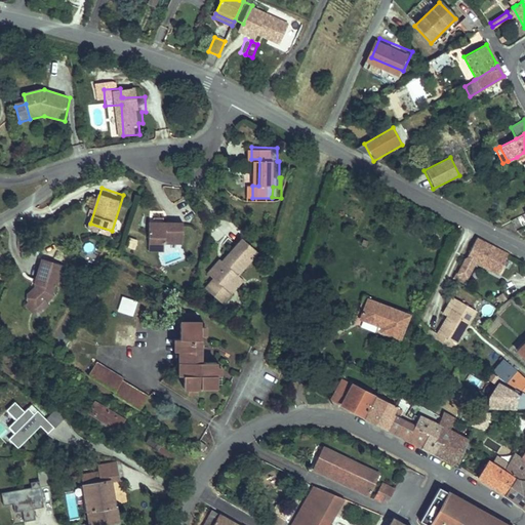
[(524,213),(514,220),(518,229),(524,225),(524,213)]
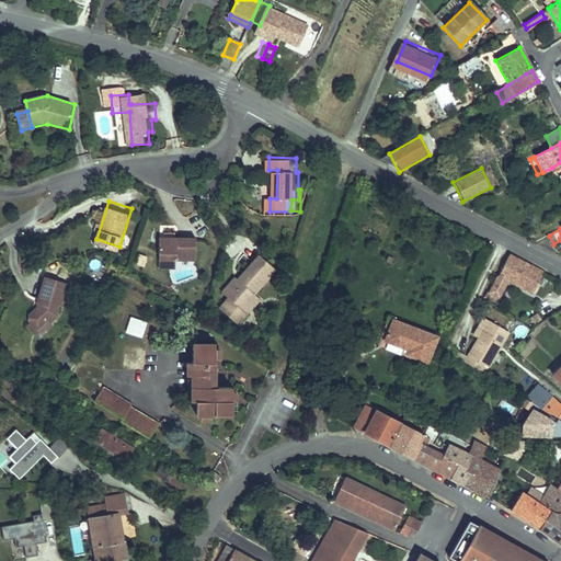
[(199,241),(161,240),(160,263),(182,264),(199,264),(199,241)]
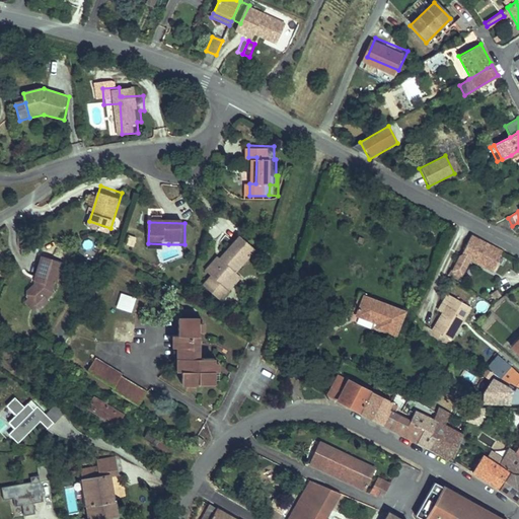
[(504,251),(470,233),(461,252),(453,268),(463,274),(471,258),(494,271),(504,251)]
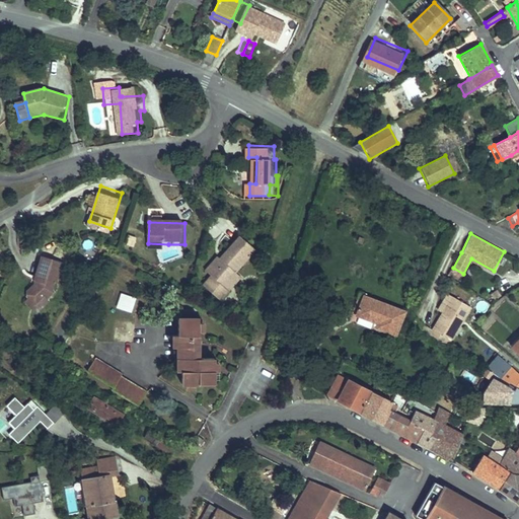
[(241,274),(262,252),(246,238),(235,249),(238,252),(237,257),(231,265),(226,260),(224,257),(218,265),(221,269),(213,277),(216,280),(207,290),(223,305),(233,295),(227,289),(241,274)]
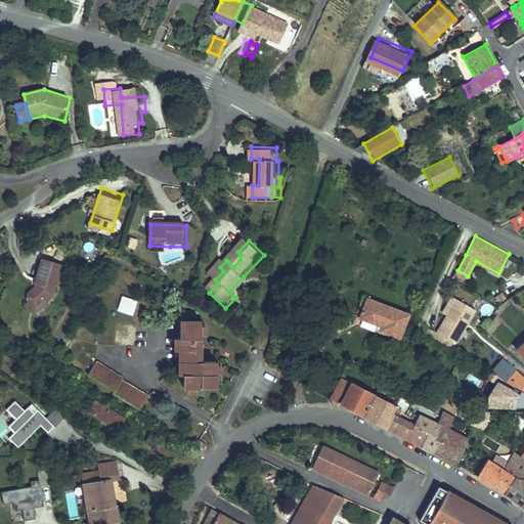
[(170,247),(149,246),(149,254),(170,255),(170,247)]
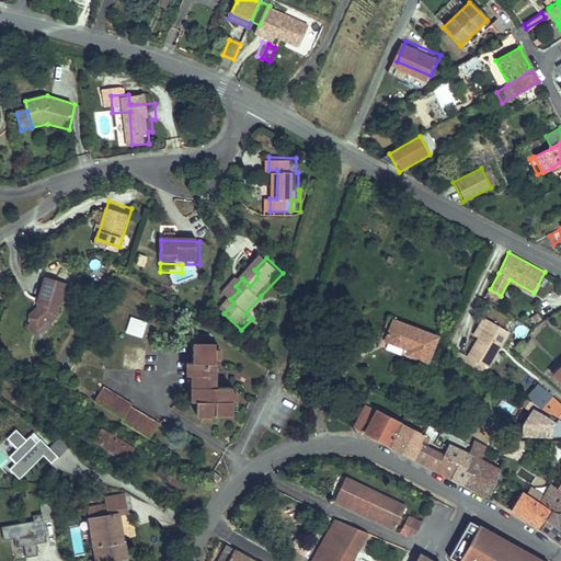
[(258,273),(254,270),(244,281),(250,286),(256,278),(258,273)]
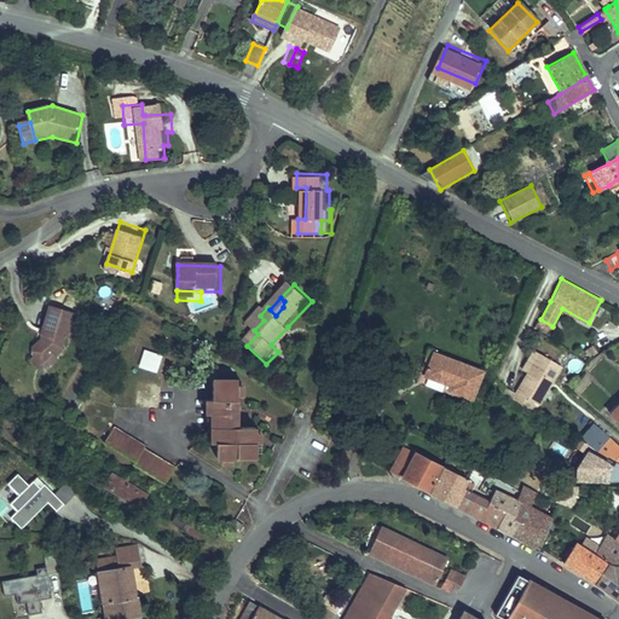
[(68,311),(44,305),(38,328),(42,329),(40,339),(24,351),(23,359),(32,365),(36,360),(38,362),(57,343),(58,334),(62,334),(68,311)]
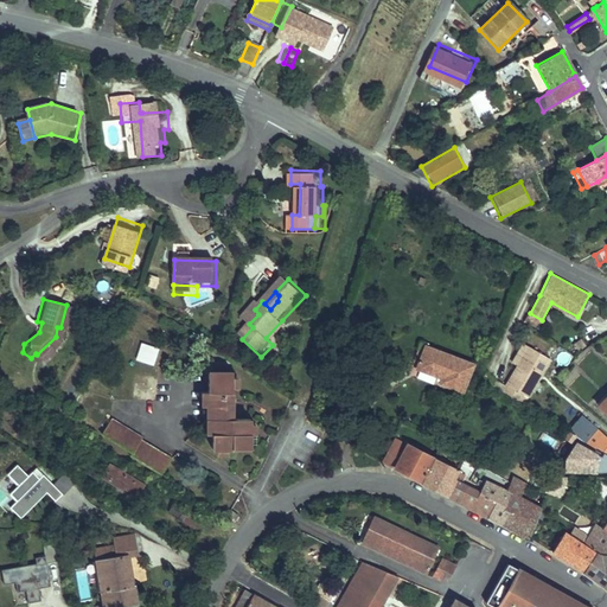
[(249,324),(259,314),(255,310),(246,320),(249,324)]
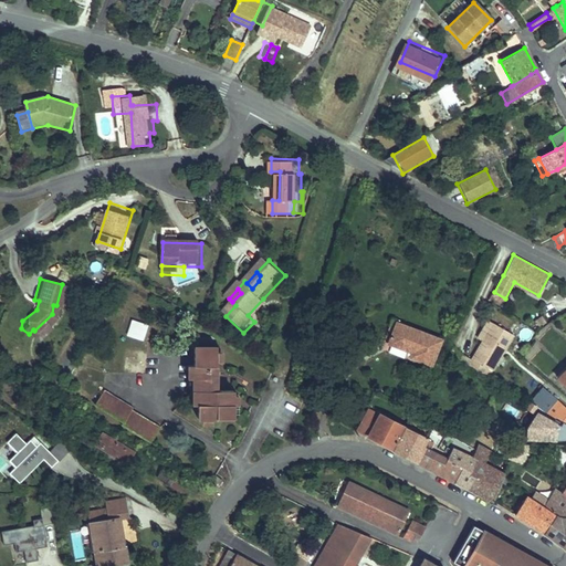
[(494,292),(492,292),(490,296),(502,304),(505,299),(494,292)]
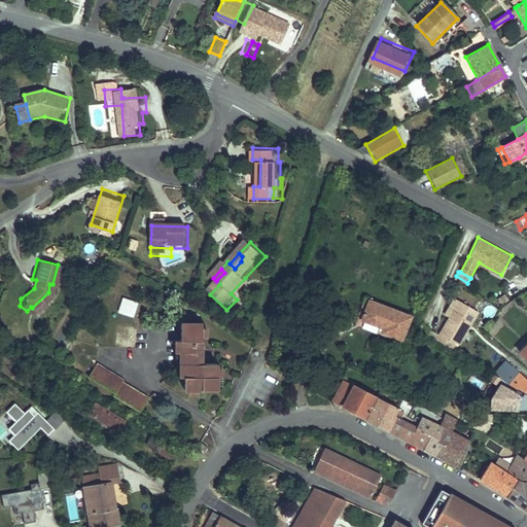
[(245,278),(231,293),(237,300),(251,284),(245,278)]
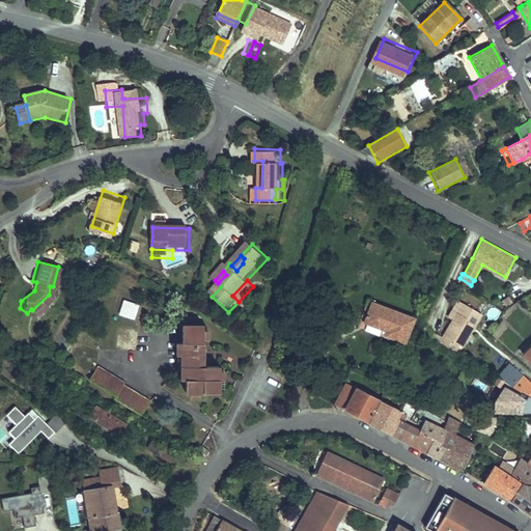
[(452,322),(463,303),(456,300),(446,317),(452,322)]
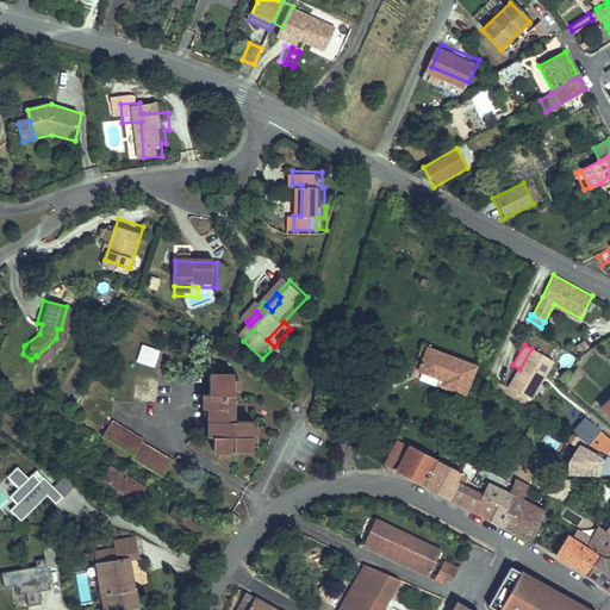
[(141,346),(135,363),(154,369),(160,352),(141,346)]
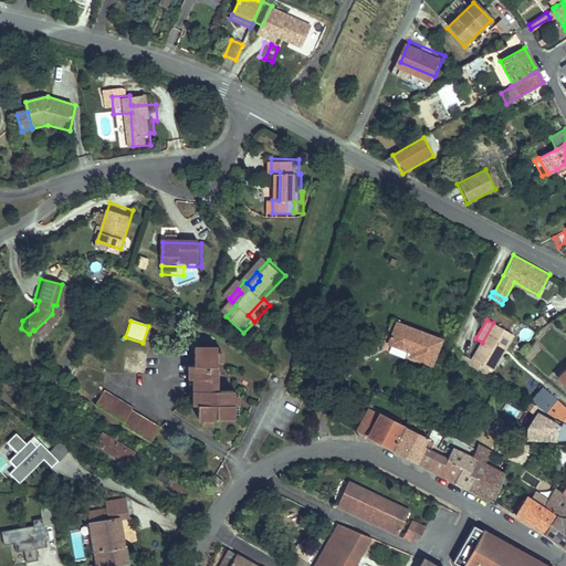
[(441,341),(397,323),(394,331),(387,328),(383,341),(408,350),(409,347),(412,348),(410,356),(432,365),(441,341)]
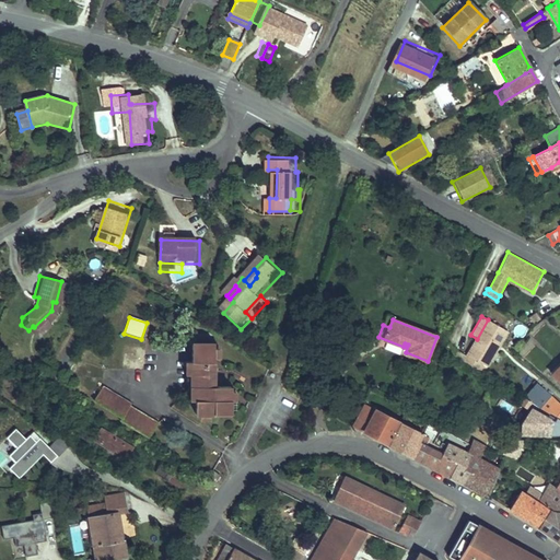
[(477,339),(464,362),(480,372),(486,363),(489,365),(509,331),(488,319),(477,339)]
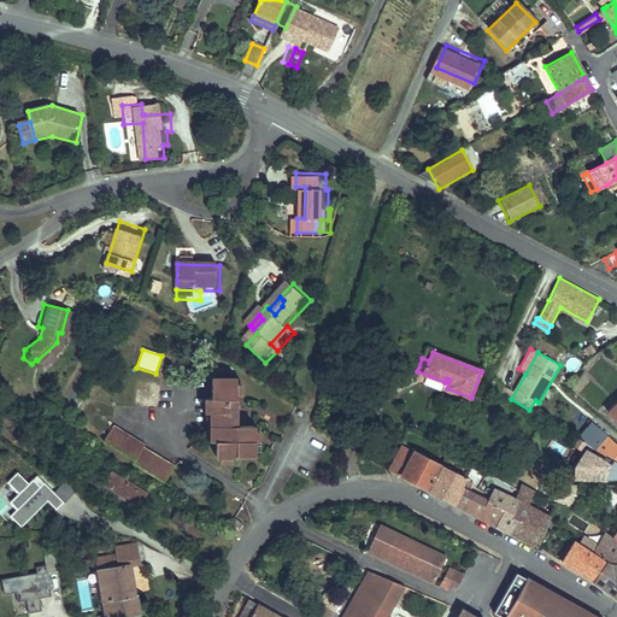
[(31,364),(23,358),(17,366),(23,371),(31,364)]
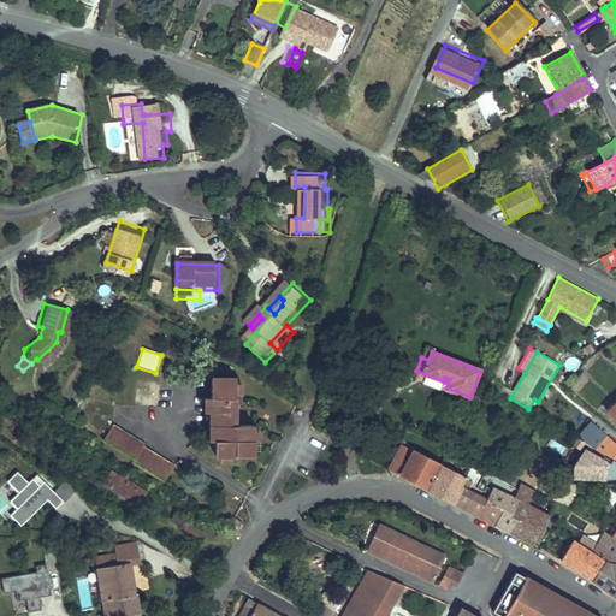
[(232,422),(230,372),(206,373),(207,422),(212,422),(213,455),(254,454),(253,421),(232,422)]
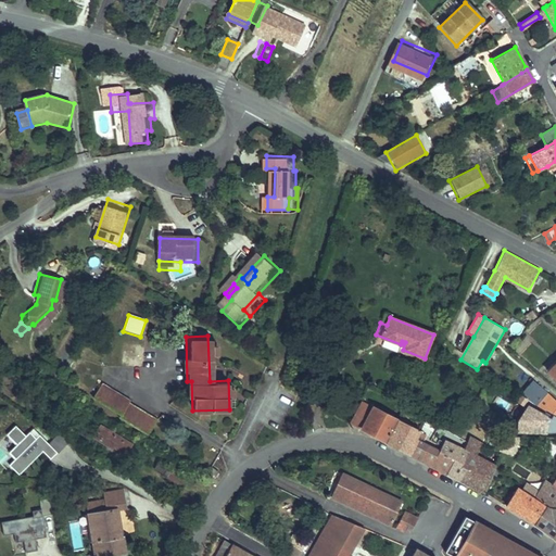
[(126,393),(113,386),(103,401),(116,408),(115,413),(143,431),(153,415),(126,399),(126,393)]
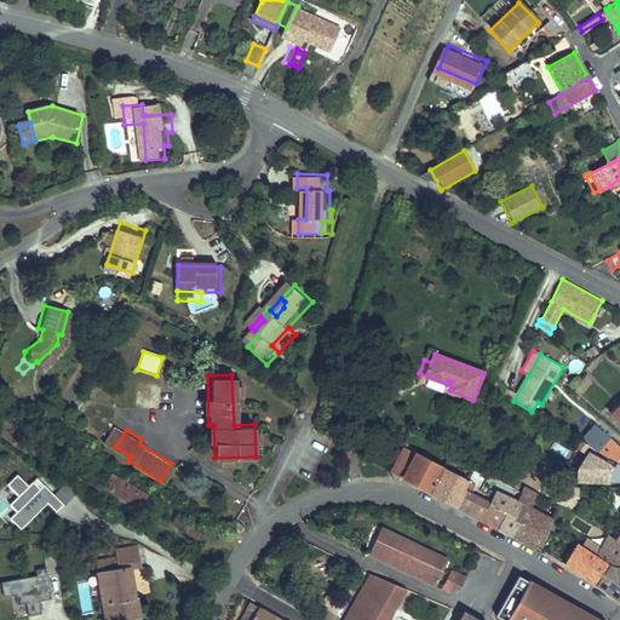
[(600,451),(619,463),(619,443),(612,438),(607,440),(600,451)]
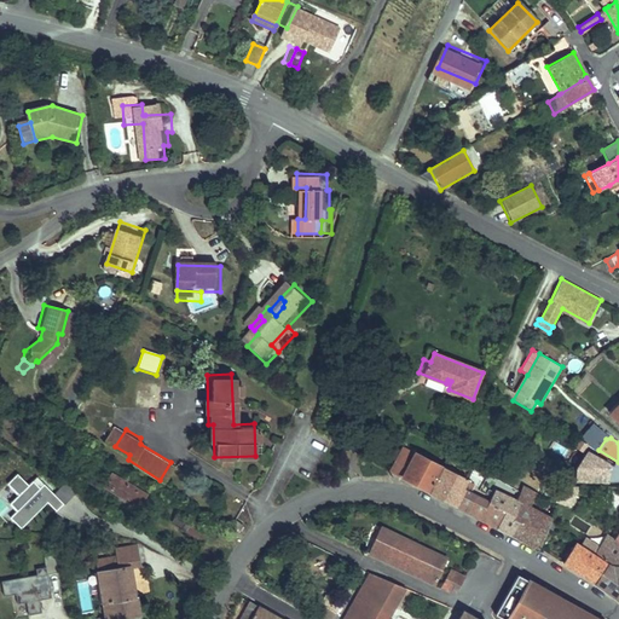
[(583,451),(588,444),(582,440),(578,446),(577,446),(583,451)]
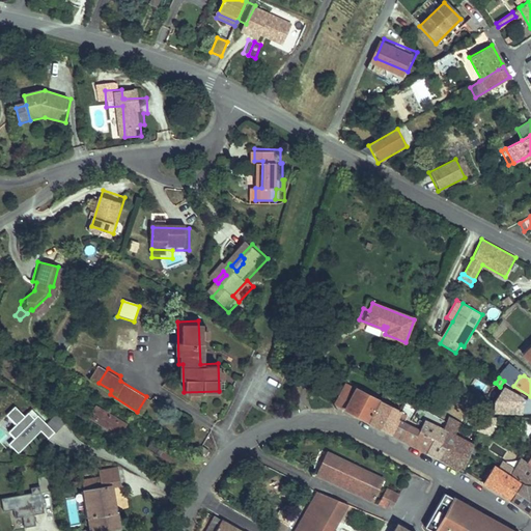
[(369,421),(380,401),(343,384),(334,403),(369,421)]
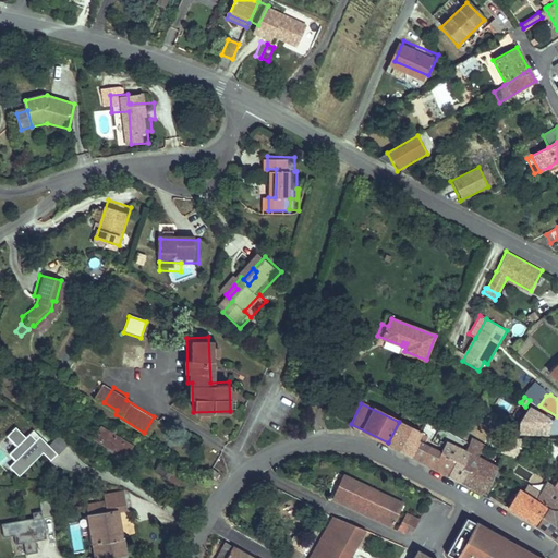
[(421,434),(399,422),(388,443),(411,456),(420,437),(421,434)]
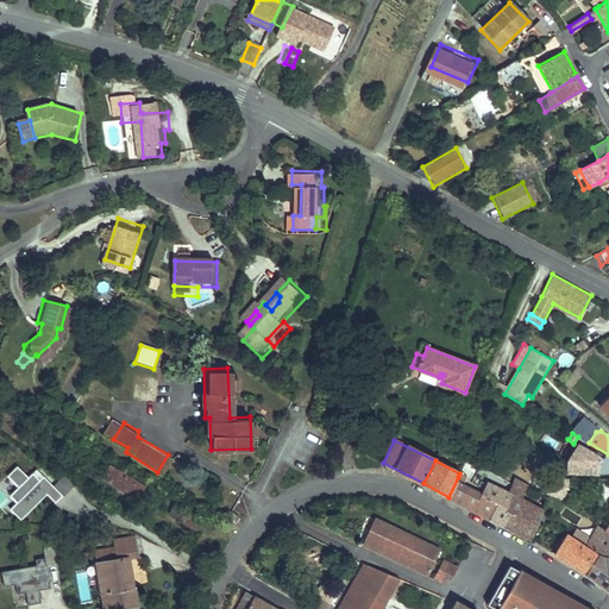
[(139,484),(107,463),(100,473),(132,495),(139,484)]
